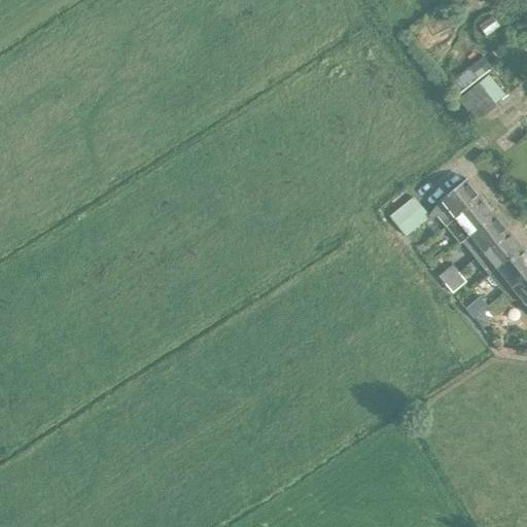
[(481,76),(494,66),(492,63),(489,66),(486,62),(476,69),(481,76)]
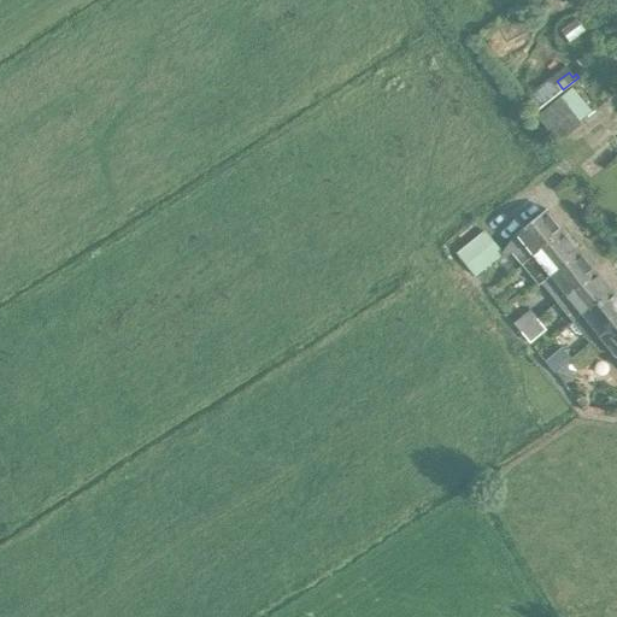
[(536,111),(563,89),(557,81),(553,83),(548,77),(538,87),(534,89),(532,86),(527,89),(530,93),(526,97),(536,111)]
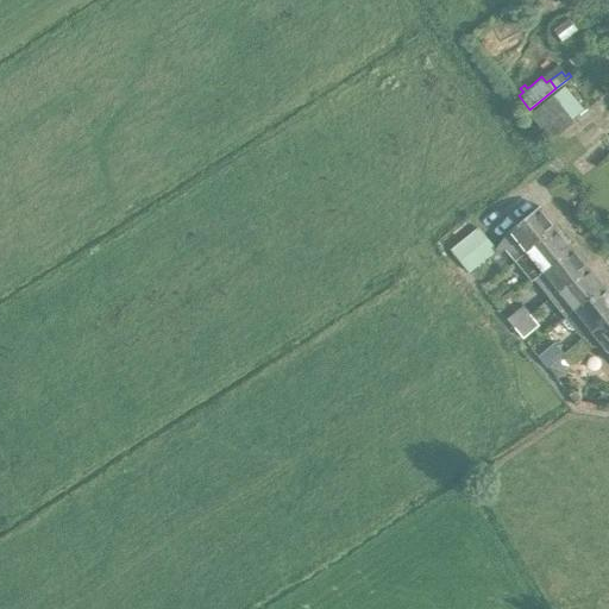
[(529,115),(550,140),(573,121),(553,96),(529,115)]
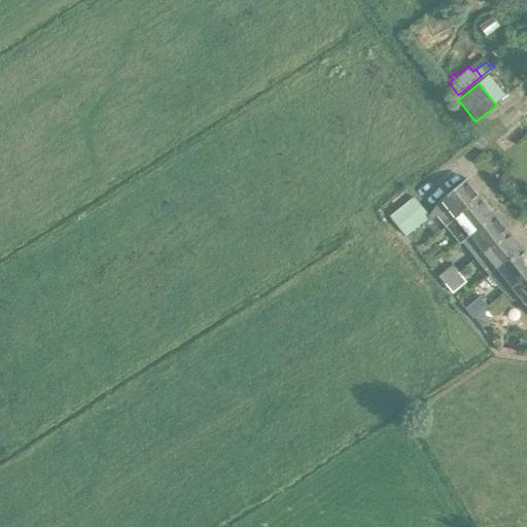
[(390,216),(407,236),(430,217),(431,218),(435,215),(442,221),(478,192),(466,179),(441,200),(428,216),(413,197),(390,216)]
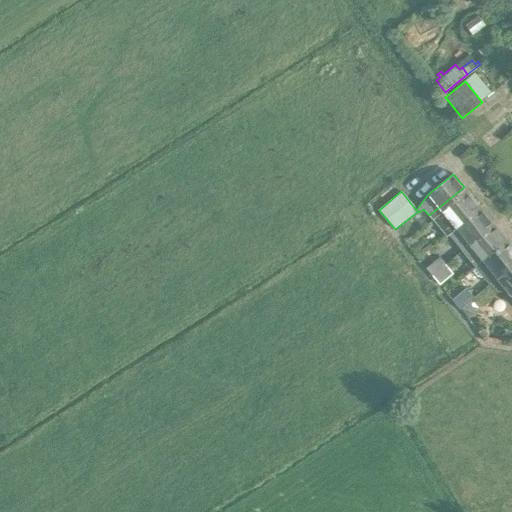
[(464,187),(429,215),(444,234),(480,206),(464,187)]
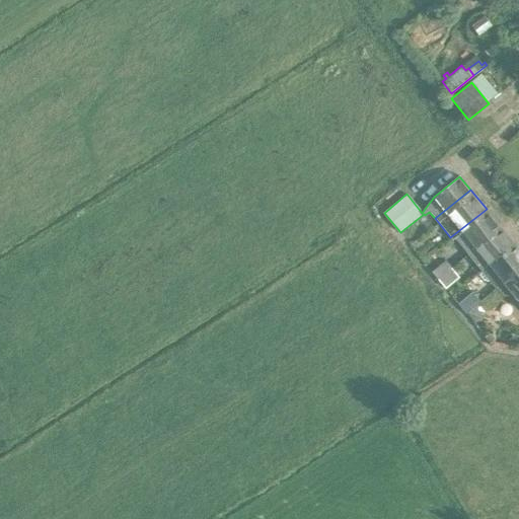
[(487,209),(450,237),(452,239),(453,237),(467,254),(501,227),(487,209)]
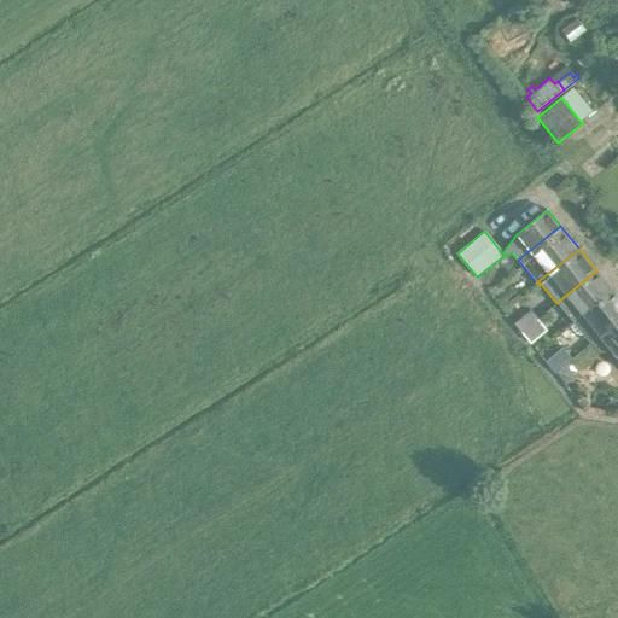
[(596,270),(557,303),(572,322),(612,290),(596,270)]
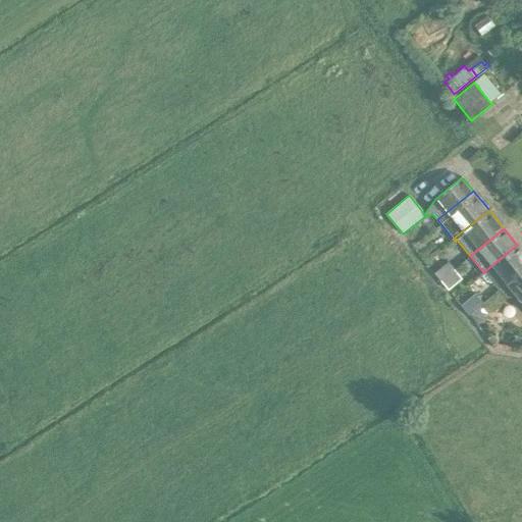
[(521,251),(517,245),(483,272),(498,290),(500,288),(521,269),(521,251)]
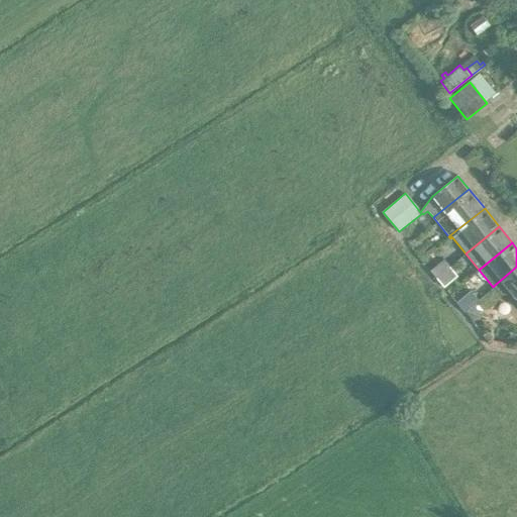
[(443,259),(429,271),(435,278),(448,267),(449,267),(443,259)]
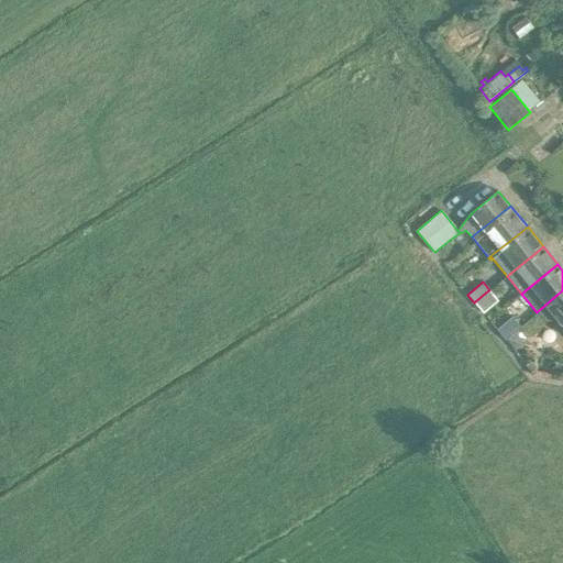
[(488,290),(474,302),(482,312),(496,300),(488,290)]
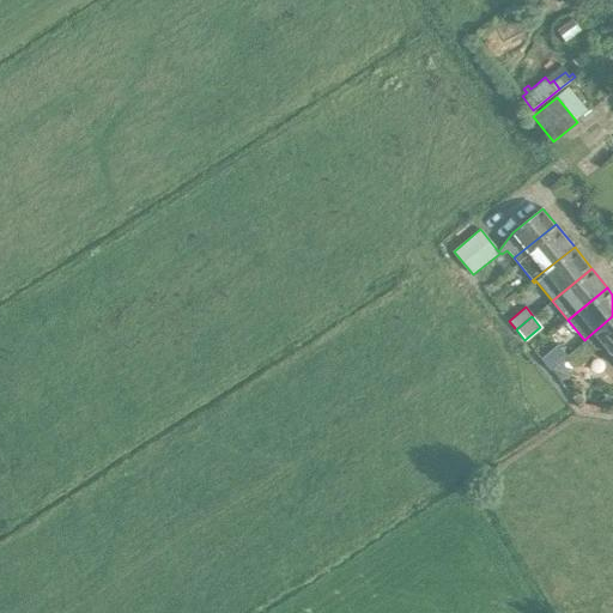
[(612,316),(587,338),(588,339),(565,358),(572,368),(578,366),(587,359),(588,354),(594,350),(596,349),(601,345),(610,354),(611,353),(612,356),(612,316)]
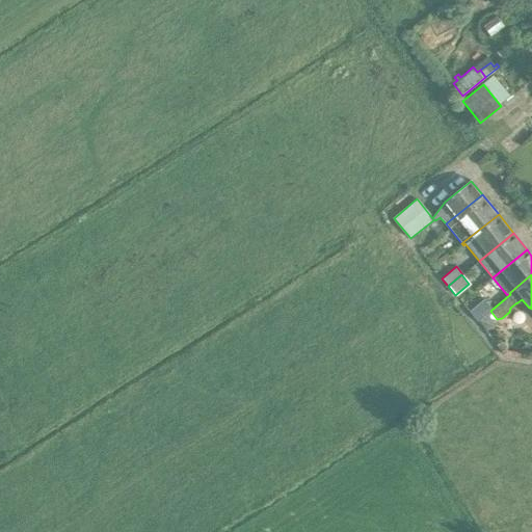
[(491,309),(483,298),(469,311),(477,321),(491,309)]
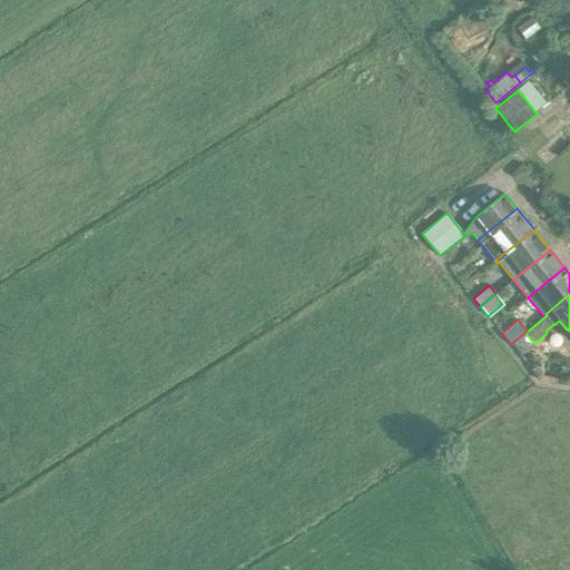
All buildings are outlined.
